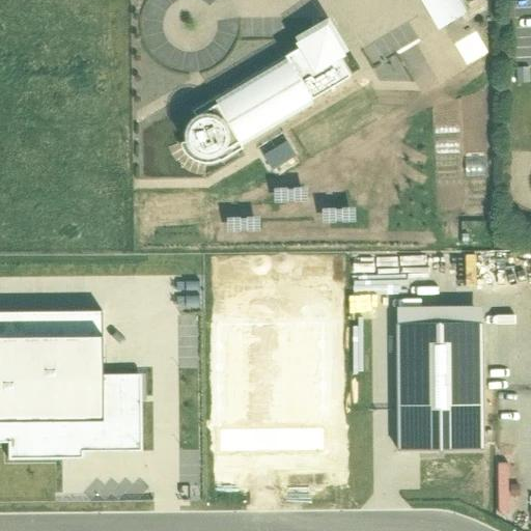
[(470,15),(459,0),(425,0),(444,30),(470,15)]
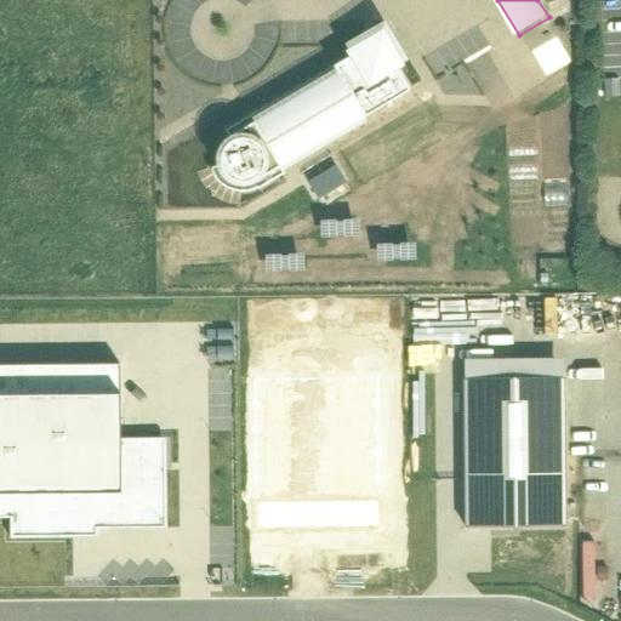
[(364,57),(224,136),(217,148),(215,161),(220,177),(231,188),(244,195),(258,193),(426,97),(412,75),(420,72),(397,30),(360,50),(364,57)]
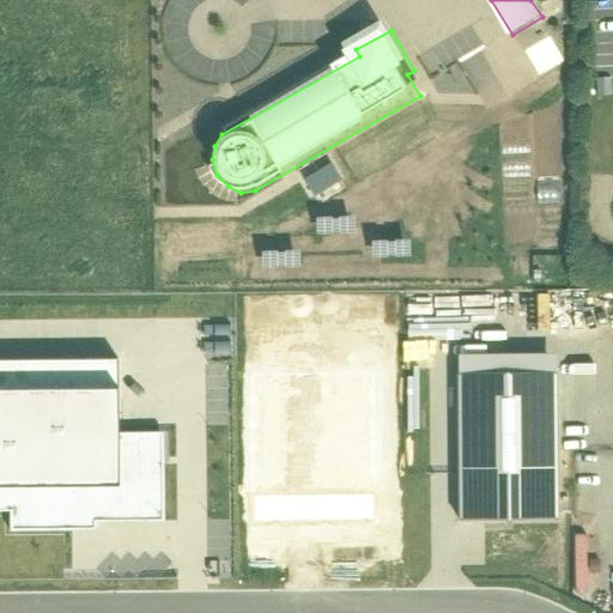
[(296,173),(309,195),(339,180),(326,156),(296,173)]
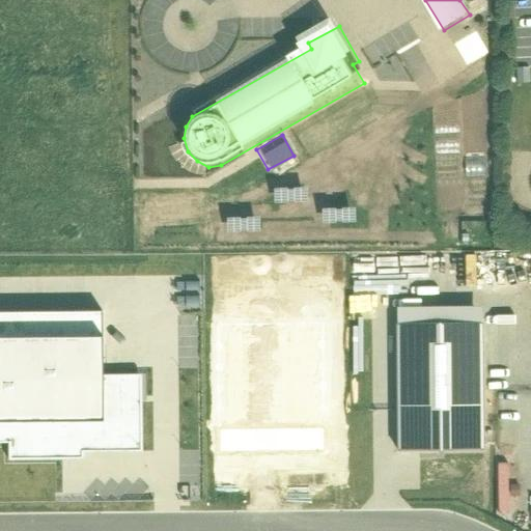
[(481,306),(397,307),(398,449),(482,448),(481,306)]
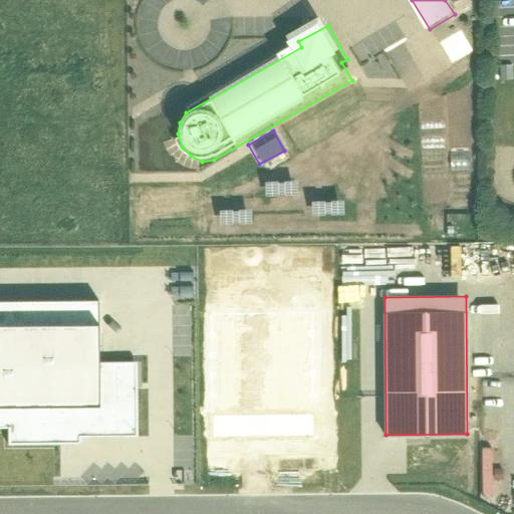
[(99,361),(98,301),(0,302),(0,428),(2,428),(2,441),(132,440),(131,361),(99,361)]
